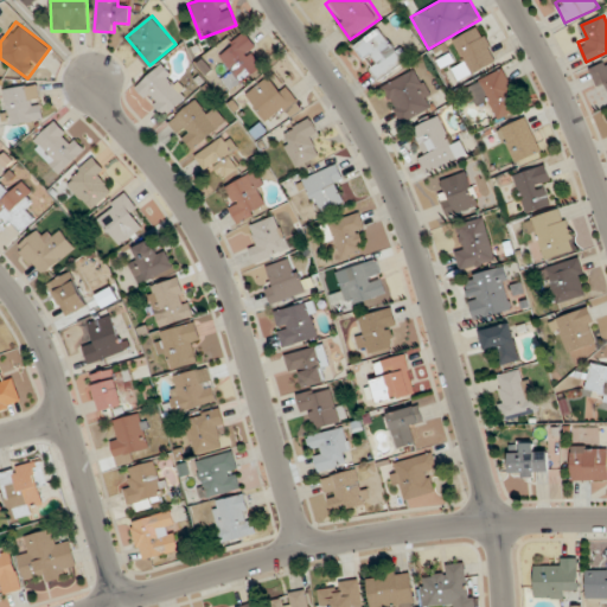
[(381,81),(407,61),(381,27),(355,48),(381,81)]
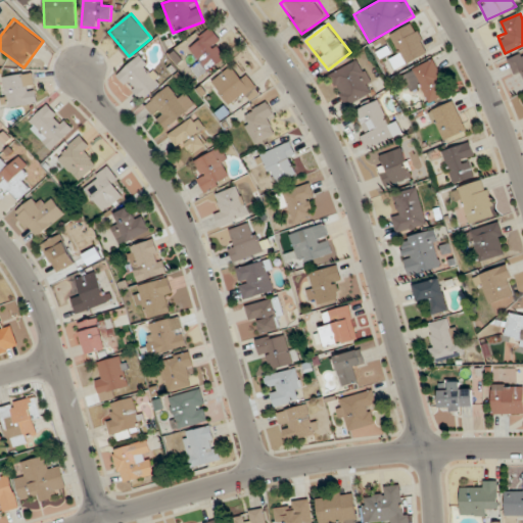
[(428,52),(414,24),(389,35),(399,55),(391,59),(396,68),(428,52)]
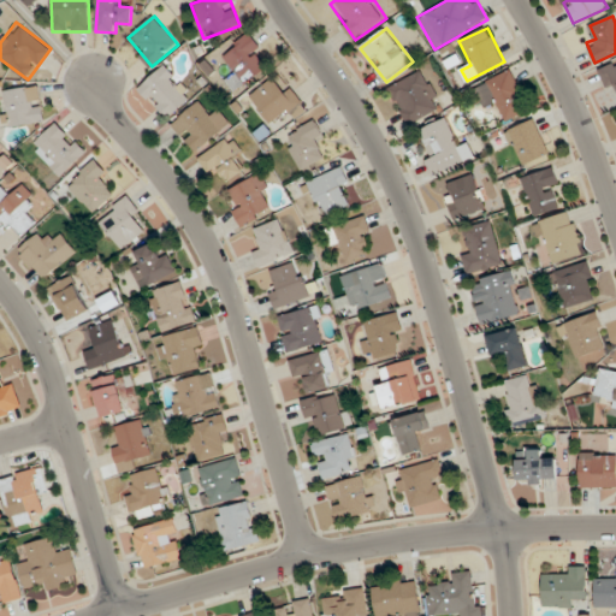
[(247,84),(264,70),(255,60),(265,53),(248,34),(221,55),(247,84)]
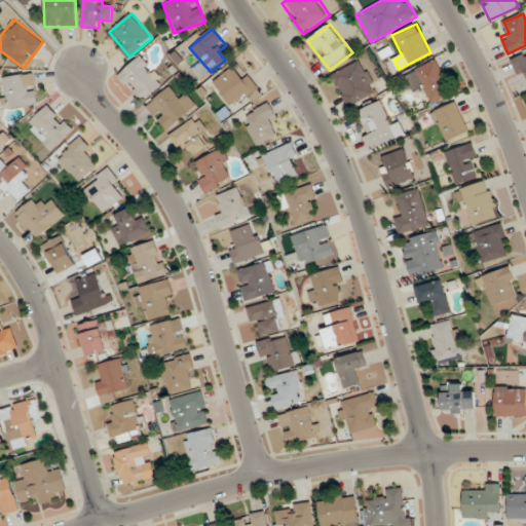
[(118,76),(142,102),(164,82),(141,55),(118,76)]
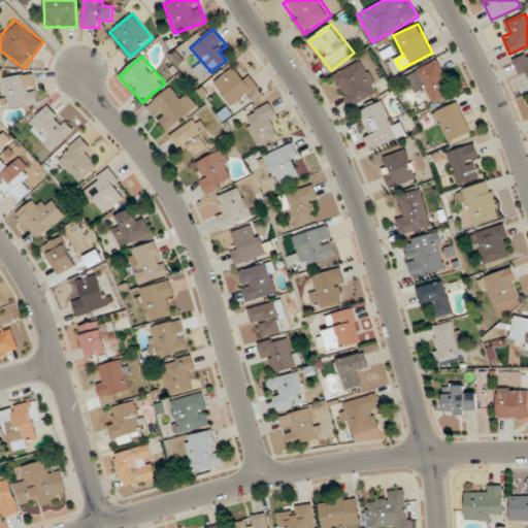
[(332,75),(350,108),(380,92),(362,60),(332,75)]
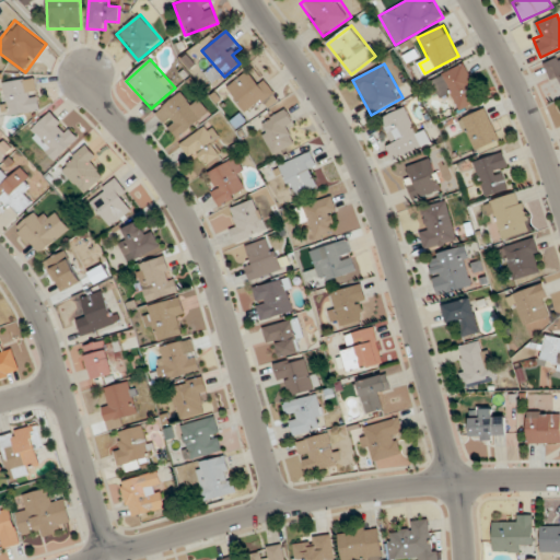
[(475,102),(470,93),(477,90),(464,63),(433,79),(444,101),(453,96),(459,109),(475,102)]
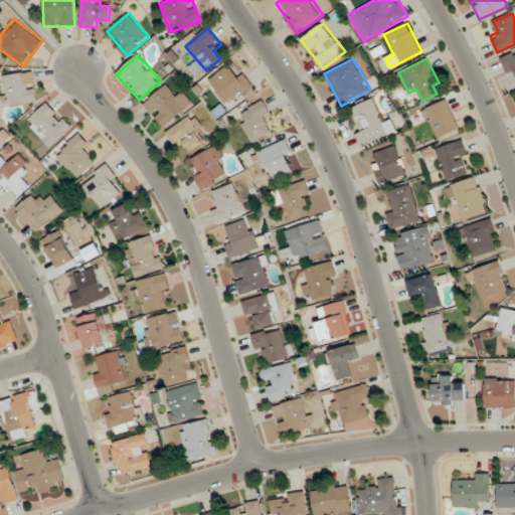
[(241,93),(246,100),(256,94),(236,63),(211,81),(226,104),(241,93)]
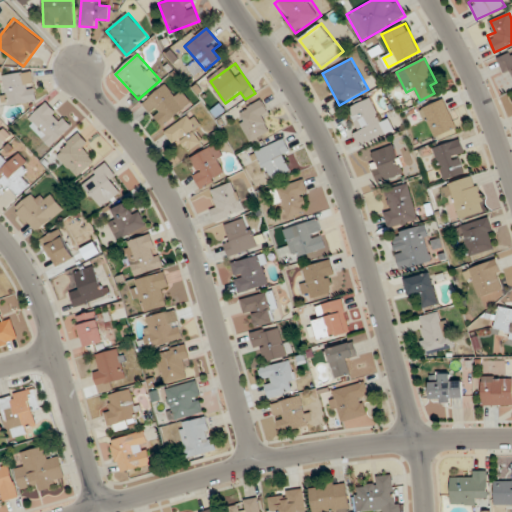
[(1,75),(4,105),(36,102),(33,72),(1,75)]
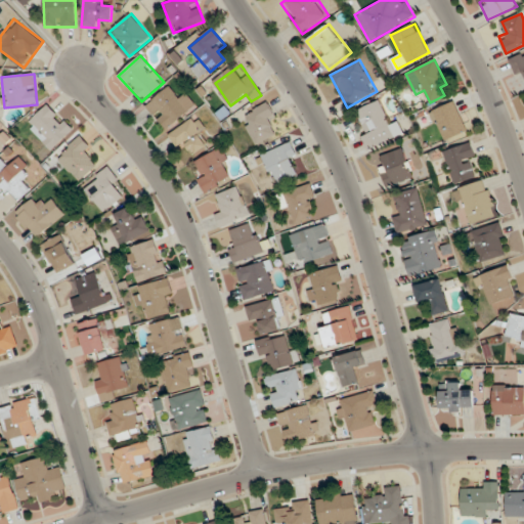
[(166,131),(189,112),(170,87),(146,105),(166,131)]
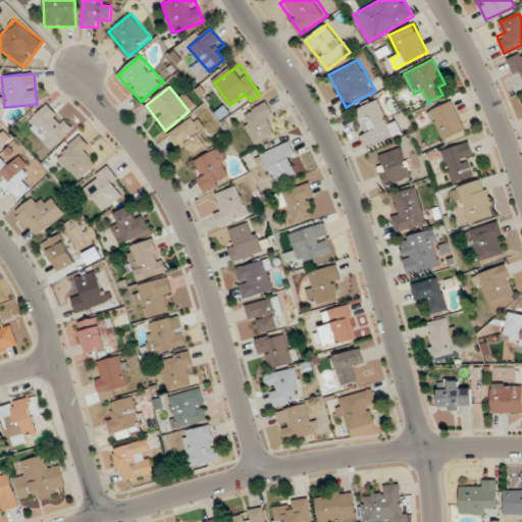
[(467,129),(454,100),(428,111),(441,141),(467,129)]
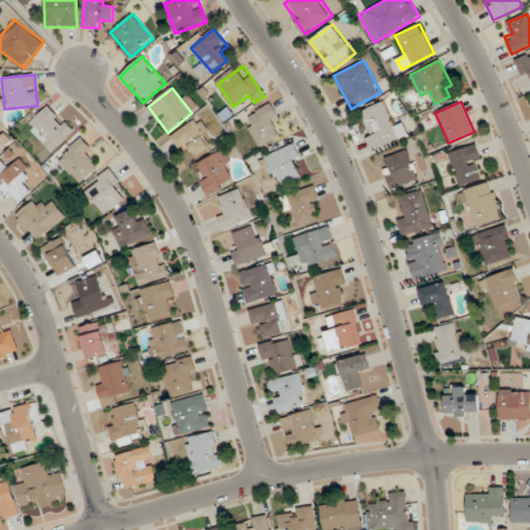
[(409,138),(403,121),(392,124),(384,102),(361,111),(371,136),(366,138),(371,151),(409,138)]
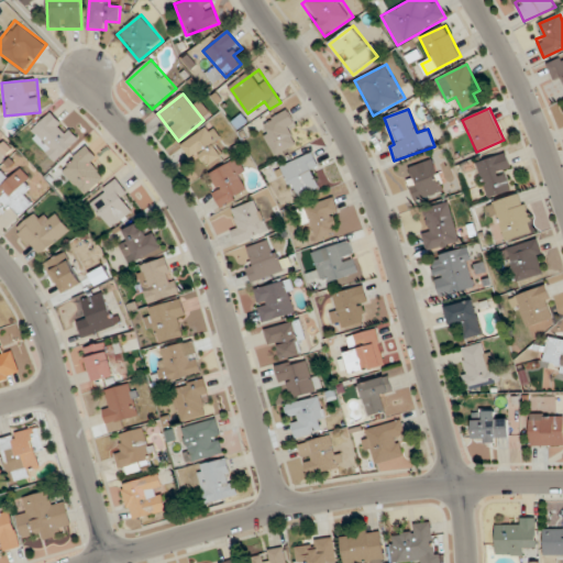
[(260,127),(276,155),(295,144),(289,133),(298,129),(288,110),(260,127)]
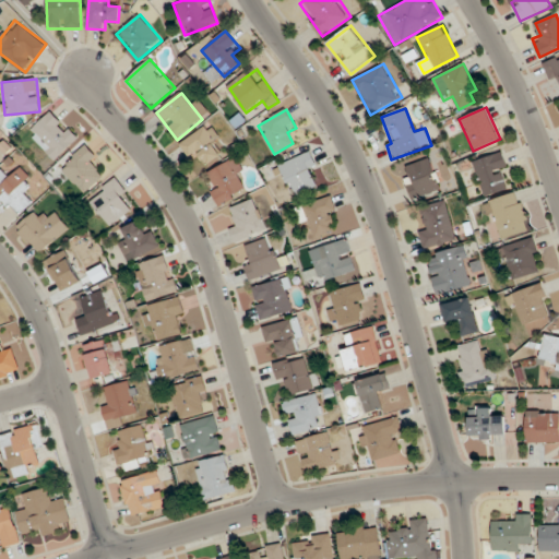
[(28,133),(55,161),(78,138),(51,110),(28,133)]
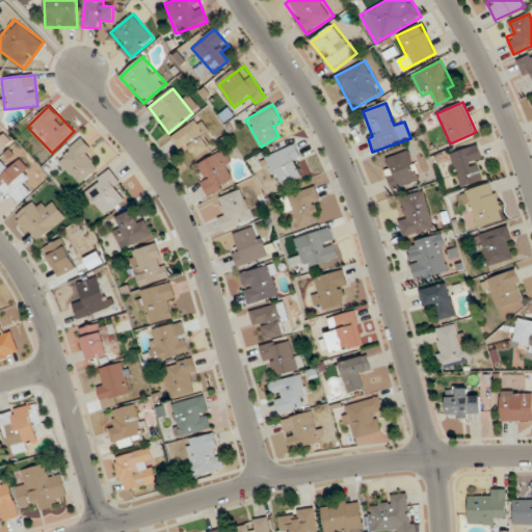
[(173,140),(186,153),(190,149),(198,156),(209,144),(204,139),(211,132),(194,116),(173,140)]
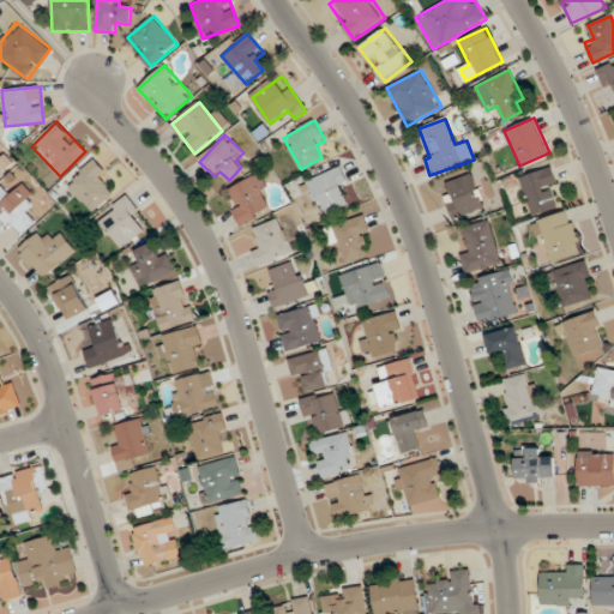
[(112,194),(102,186),(110,178),(94,160),(67,186),(92,212),(112,194)]
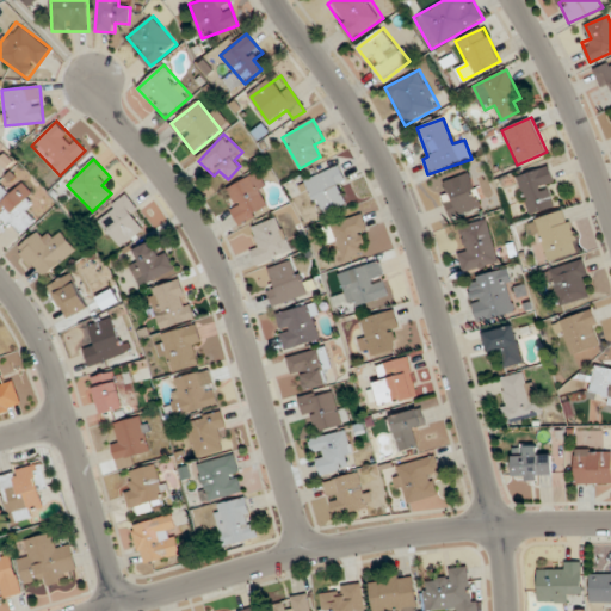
[(306,180),(320,215),(345,204),(339,191),(349,186),(340,166),(306,180)]
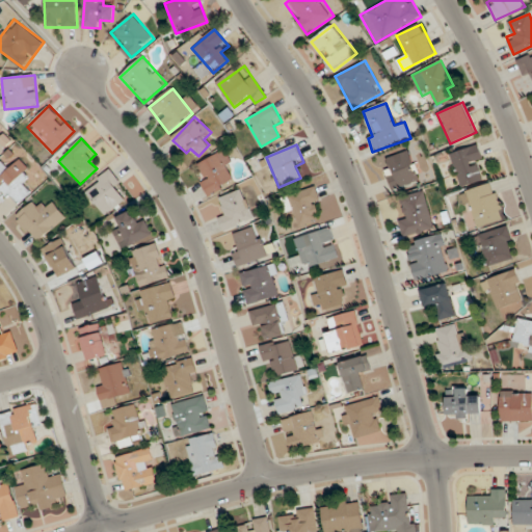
[(481,180),(477,167),(485,164),(478,144),(449,154),(460,187),(481,180)]
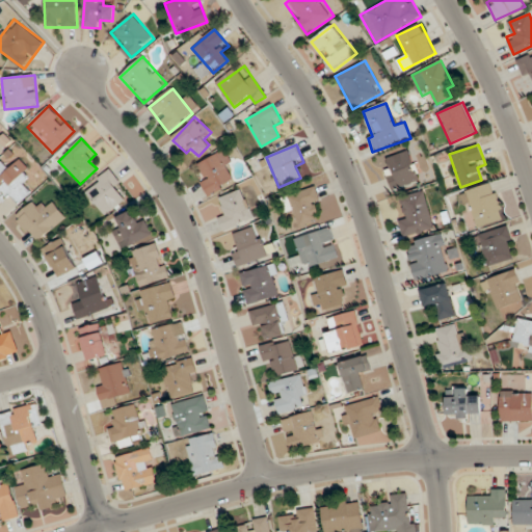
[(393,189),(420,180),(409,151),(382,160),(393,189)]
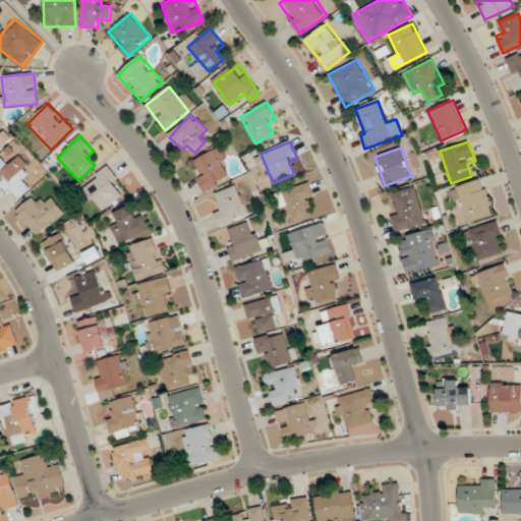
[(195,174),(204,191),(232,178),(218,149),(197,159),(203,170),(195,174)]
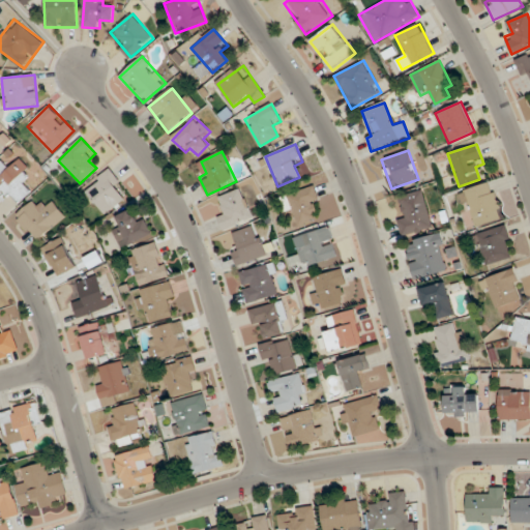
[(24,162),(0,164),(0,195),(28,193),(24,162)]
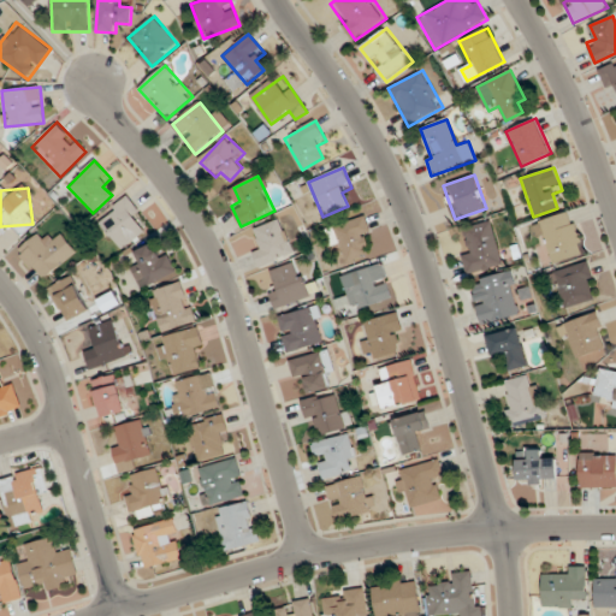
[(96,220),(119,250),(143,234),(135,221),(142,215),(128,196),(96,220)]
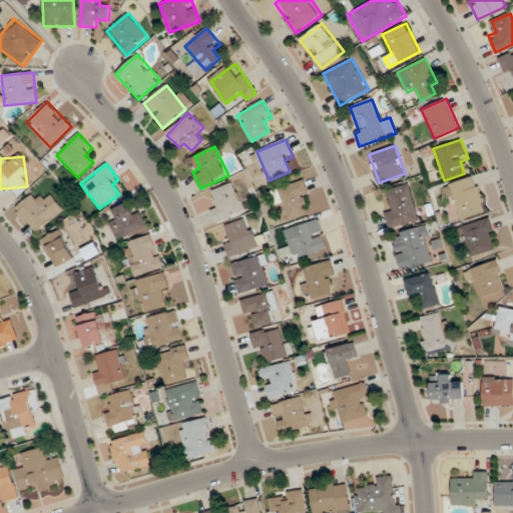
[(445,185),(457,221),(488,211),(476,175),(445,185)]
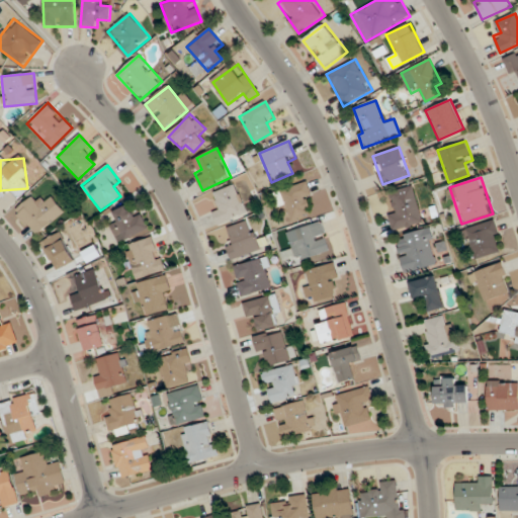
[(275,193),(285,221),(310,212),(306,202),(314,199),(308,182),(275,193)]
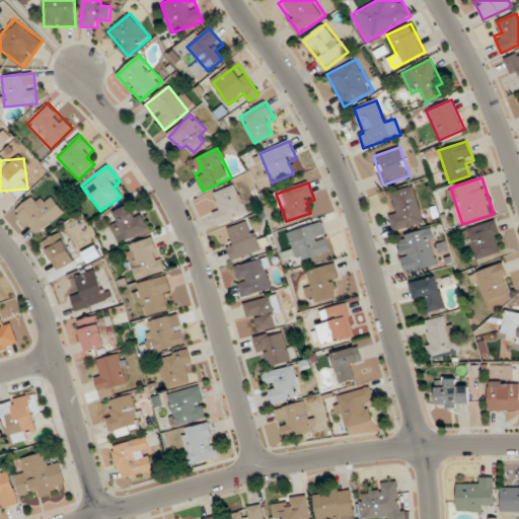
[(246,212),(234,184),(215,194),(222,209),(214,213),(219,225),(246,212)]
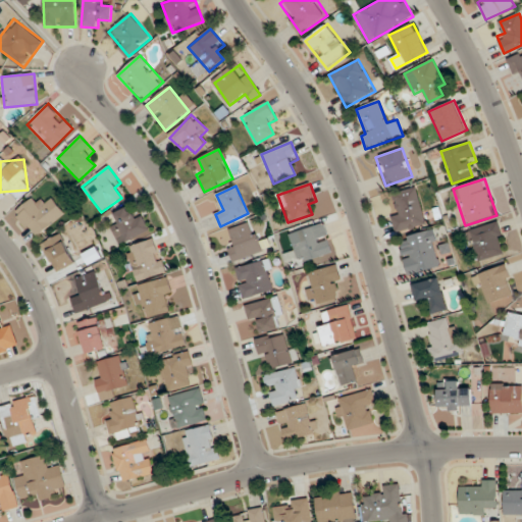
[(400,211),(392,213),(396,231),(425,225),(417,188),(396,193),(400,211)]
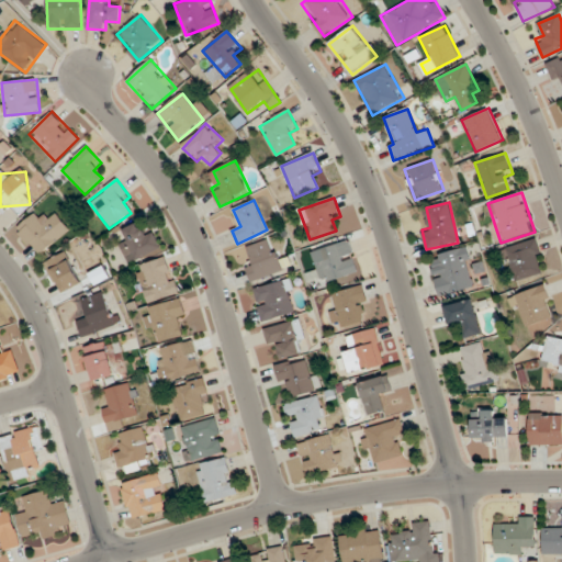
[(41,256),(69,228),(55,213),(48,220),(42,213),(20,235),(41,256)]
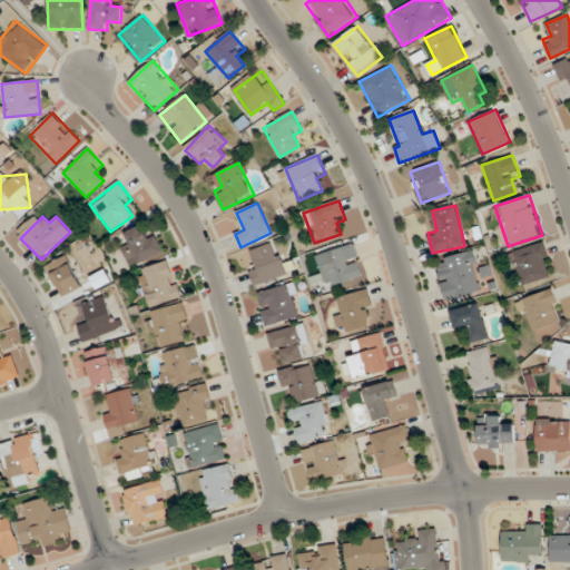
[(119,238),(131,267),(164,253),(154,232),(144,236),(140,229),(119,238)]
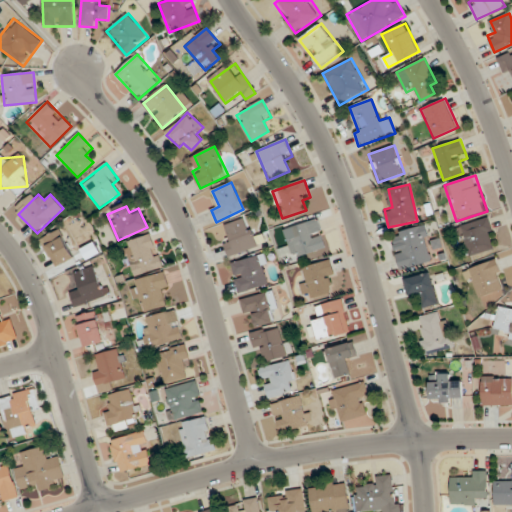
[(470,256),(498,247),(489,217),(461,226),(470,256)]
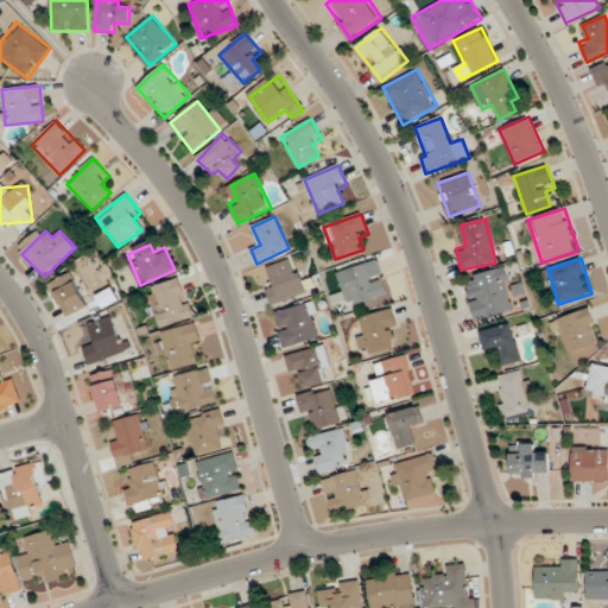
[(304,295),(295,259),(270,265),(274,280),(266,283),(271,304),(304,295)]
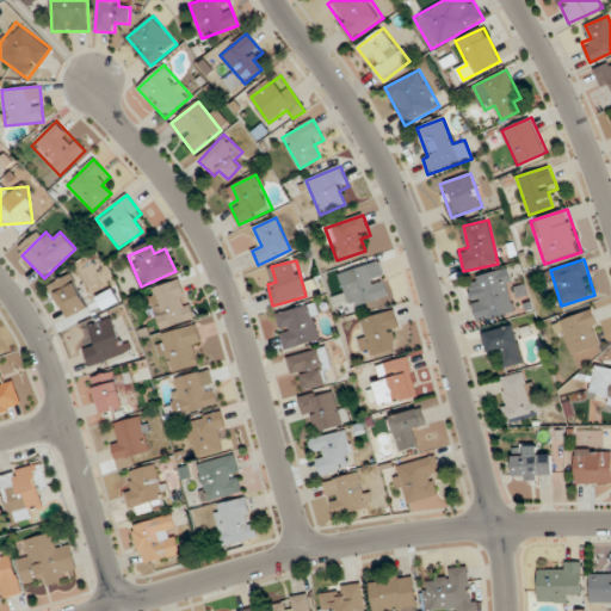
[(390,296),(381,261),(339,273),(350,308),(390,296)]
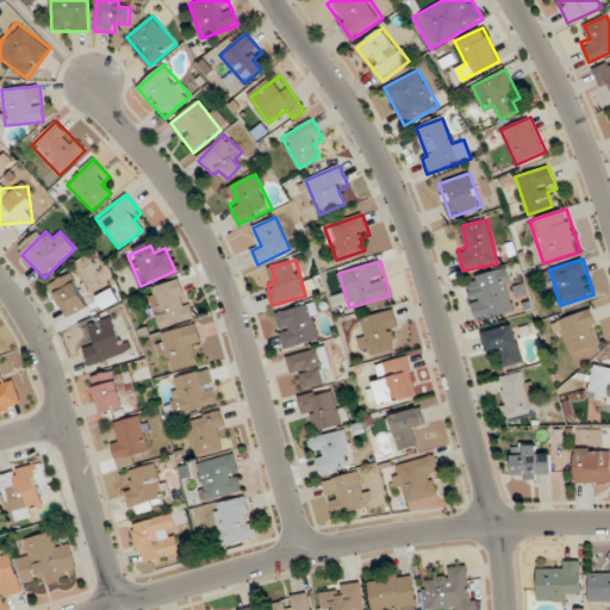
[(477,322),(517,312),(506,269),(467,278),(477,322)]
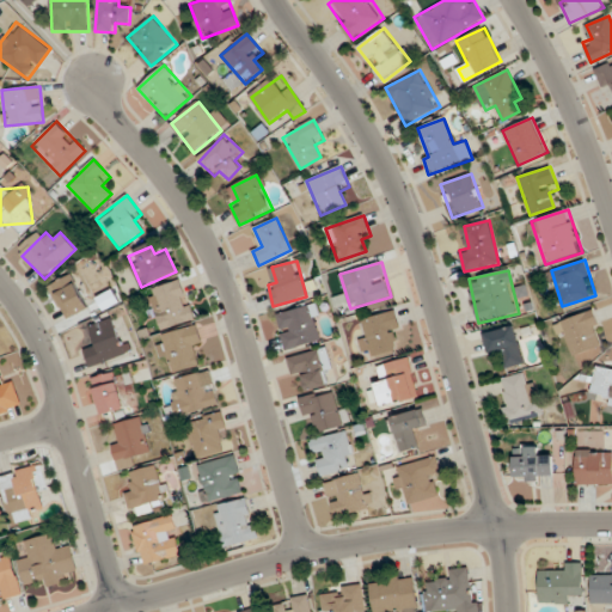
[(49,287),(67,319),(91,307),(74,274),(49,287)]
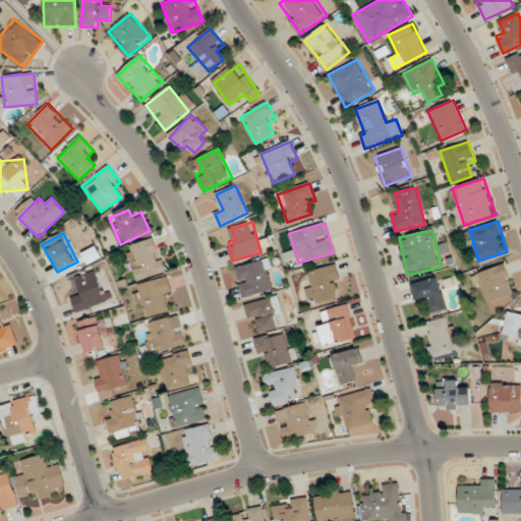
[(165,273),(156,238),(126,246),(135,280),(165,273)]
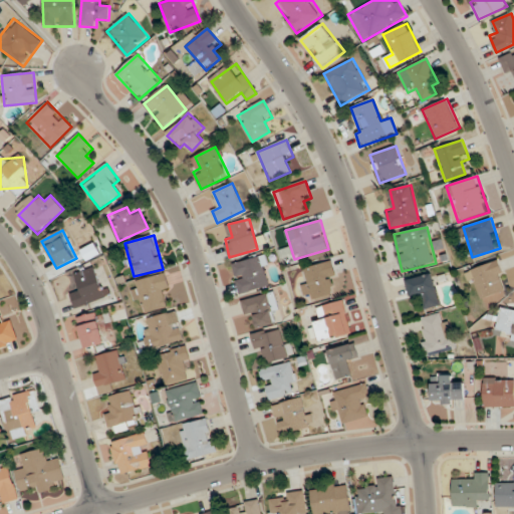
[(232,263),(239,293),(272,285),(265,255),(232,263)]
